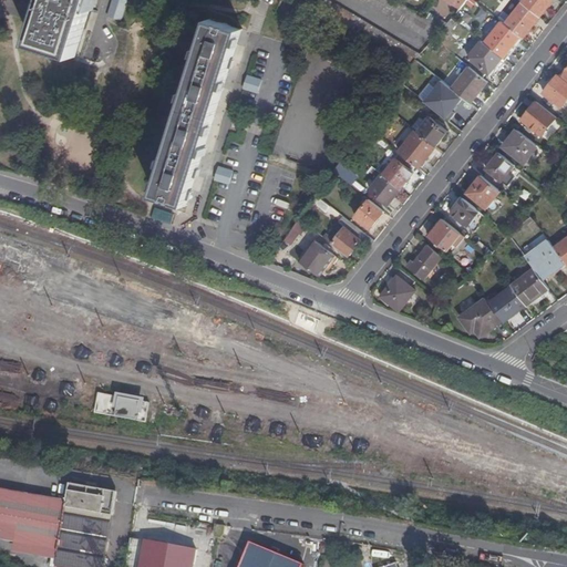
[(73,57),(91,0),(43,0),(31,43),(73,57)]
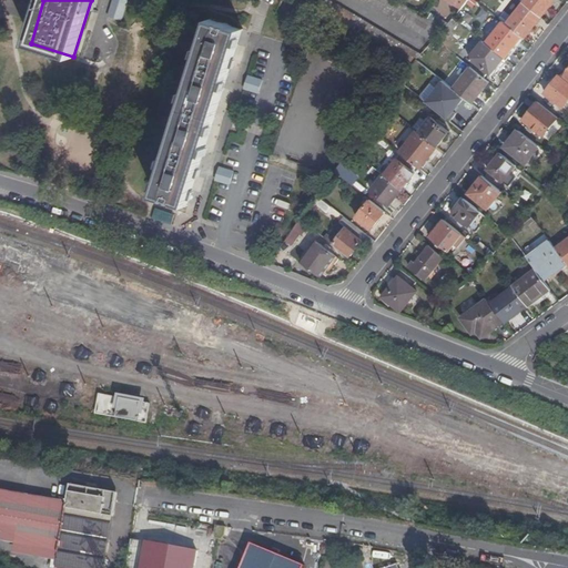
[(119,19),(127,0),(112,0),(107,14),(119,19)]
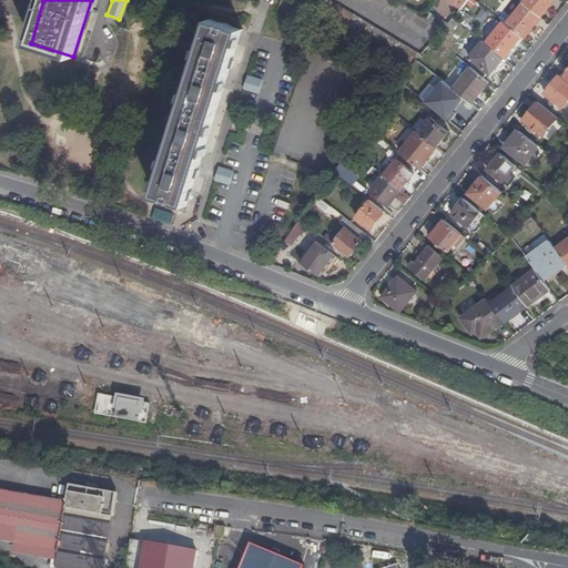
[(406,64),(415,50),(330,0),(317,0),(313,8),(406,64)]
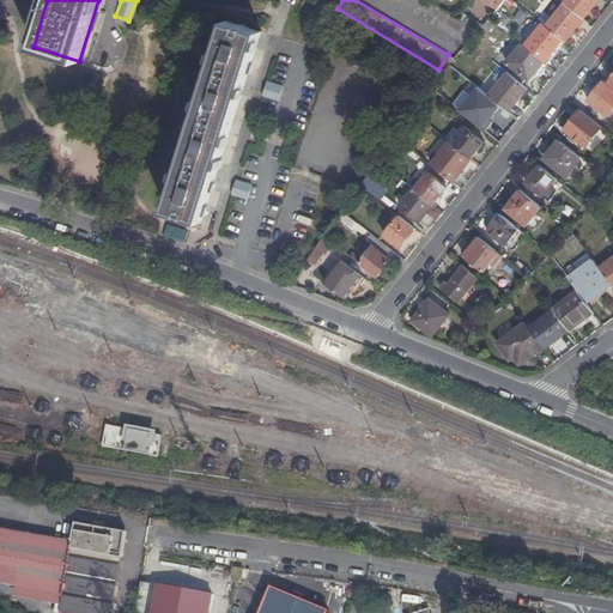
[(394,0),(460,40),(469,25),(459,18),(428,0),(394,0)]
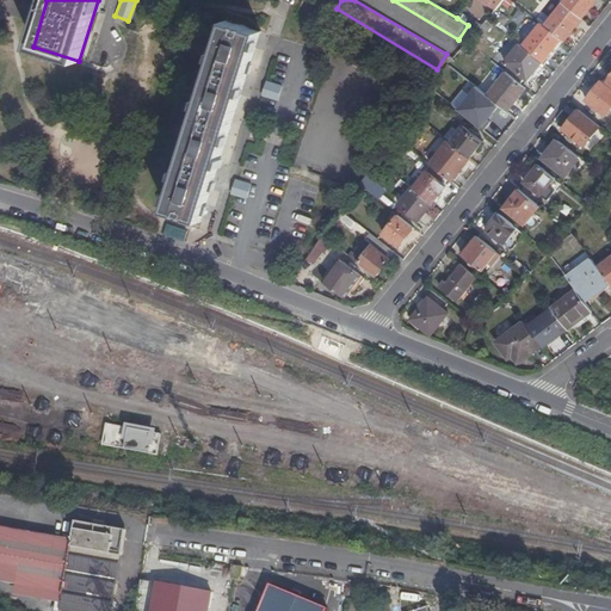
[(565,0),(562,4),(581,18),(586,11),(596,0),(594,0),(565,0)]
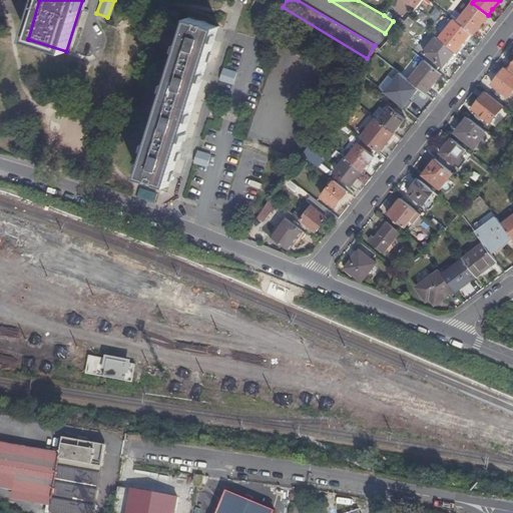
[(468,7),(456,22),(470,34),(472,35),(488,15),(472,3),(468,7)]
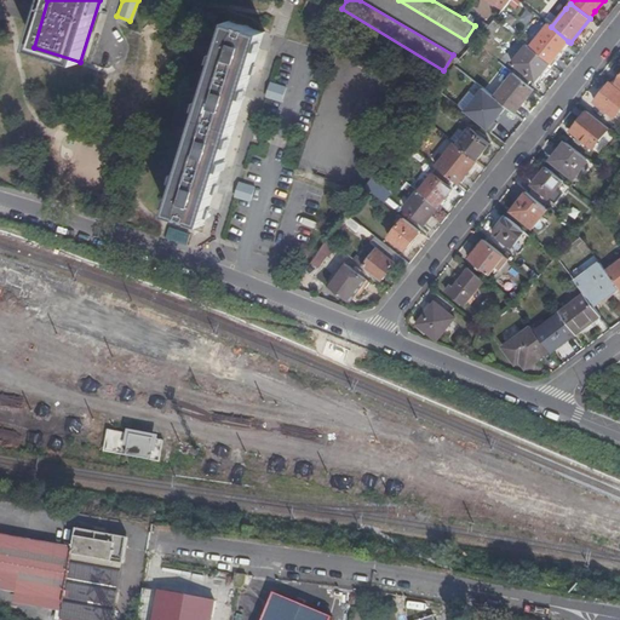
[(489,24),(468,12),(464,18),(475,26),(480,28),(483,32),(489,24)]
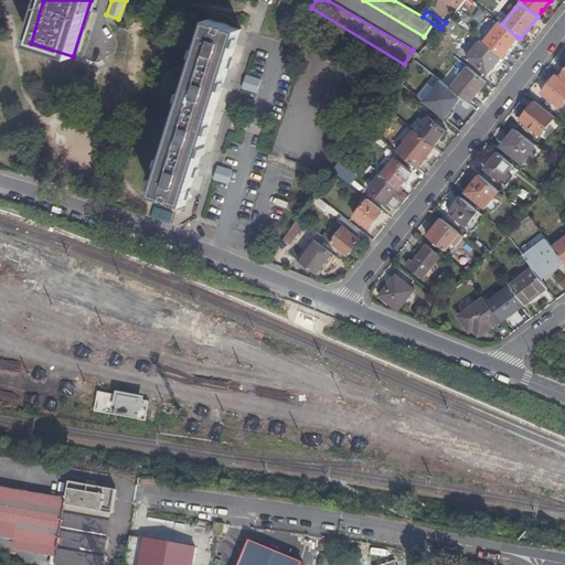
[(446,22),(440,29),(445,33),(455,21),(449,18),(446,22)]
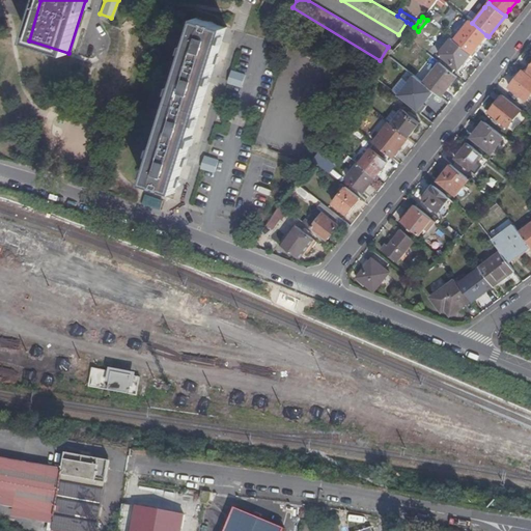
[(174,191),(226,27),(196,18),(144,182),(174,191)]
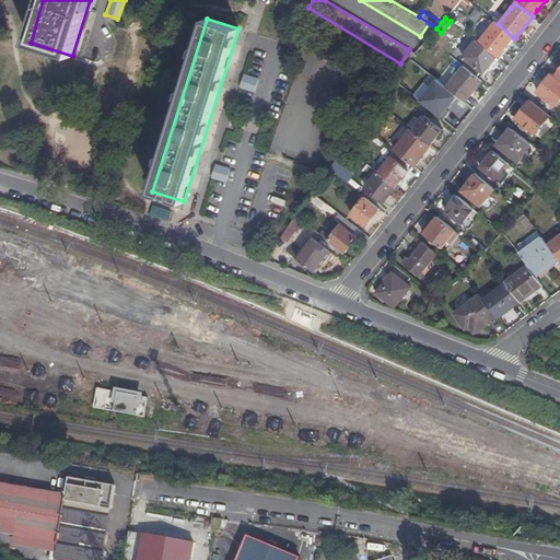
[(494,22),(478,43),(496,57),(497,58),(513,37),(498,24),(494,22)]
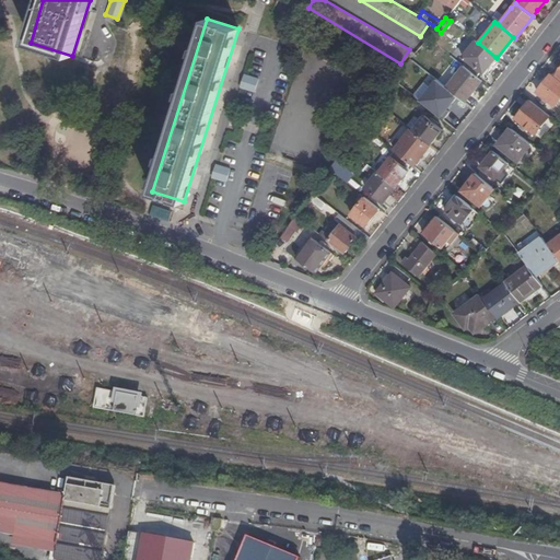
[(463,67),(464,67),(477,78),(481,72),(482,73),(496,57),(478,43),(475,41),(463,57),(467,61),(463,67)]
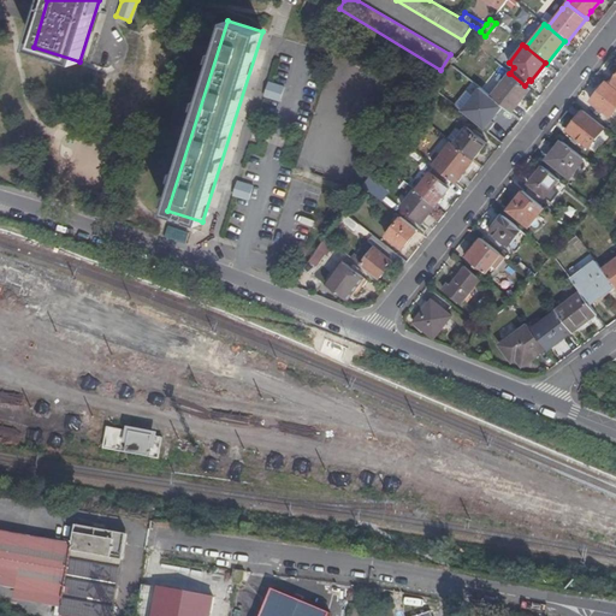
[(510,73),(491,96),(511,113),(529,89),(525,86),(510,73)]
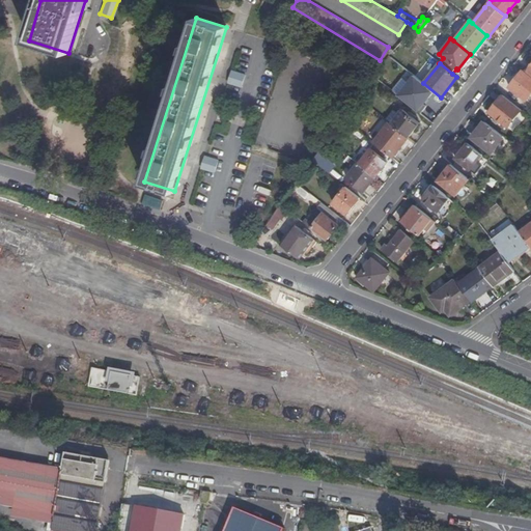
[(530,77),(526,73),(522,70),(508,87),(525,101),(530,92),(530,77)]
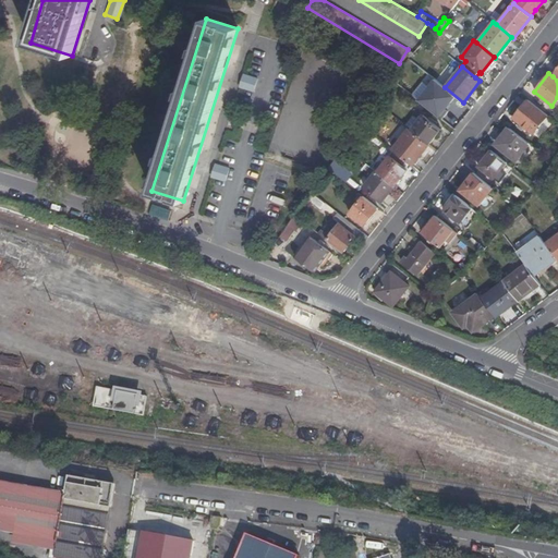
[(240,87),(255,92),(258,77),(243,74),(240,87)]
